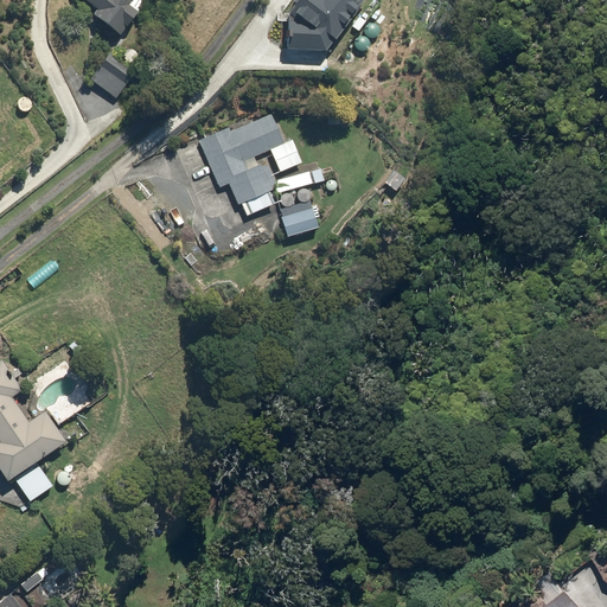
[(120,37),(138,12),(128,5),(132,0),(83,0),(96,10),(93,16),(120,37)]
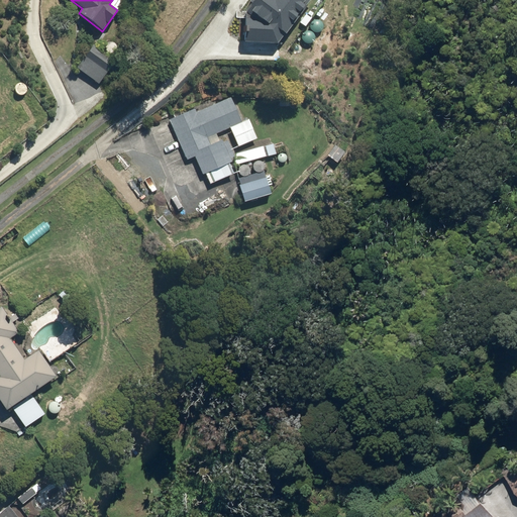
[(249,0),(245,5),(243,39),(276,41),(307,0),(249,0)]
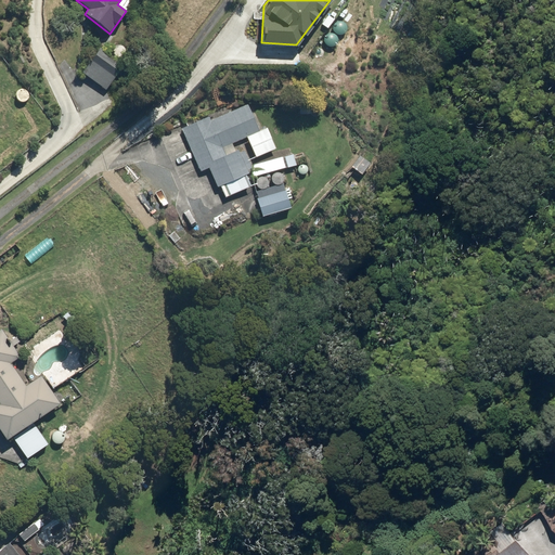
[(100,48),(82,73),(106,90),(125,66),(100,48)]
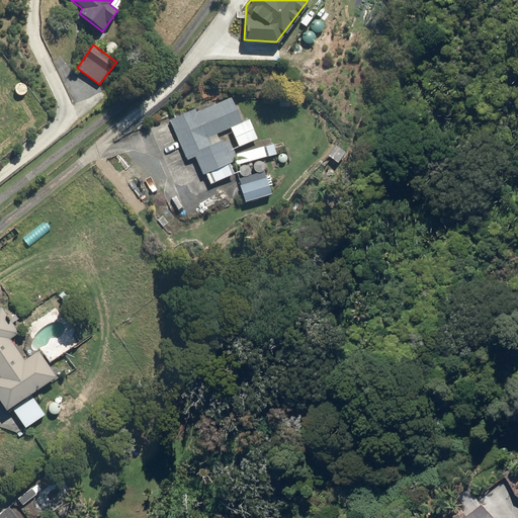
[(242,121),(232,97),(196,112),(195,108),(169,119),(186,160),(194,157),(201,174),(205,172),(210,184),(234,174),(230,164),(232,163),(230,158),(235,156),(228,141),(224,142),(223,139),(210,144),(207,136),(242,121)]
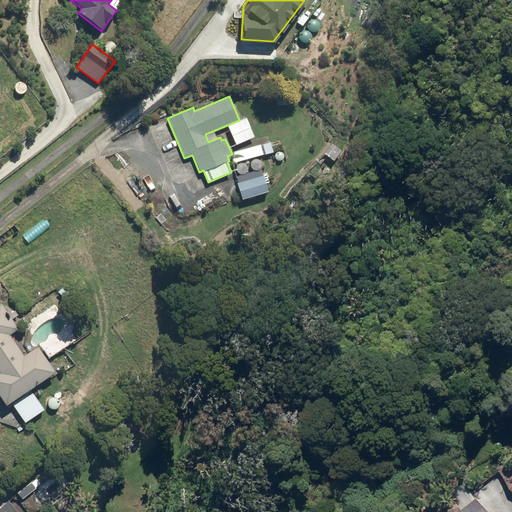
[(246,118),(227,126),(235,144),(254,137),(246,118)]
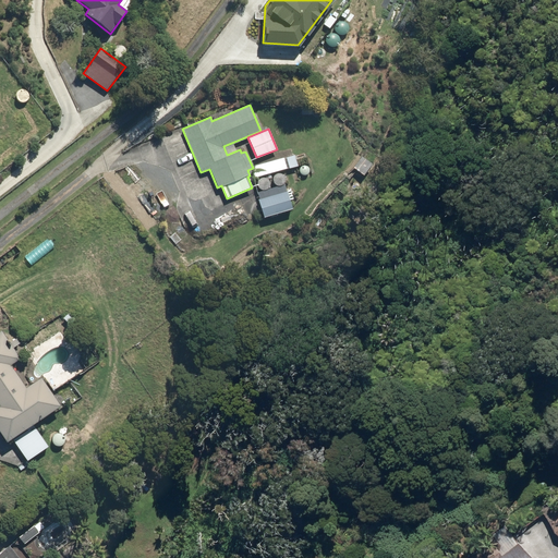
[(363,174),(372,162),(363,156),(354,167),(363,174)]
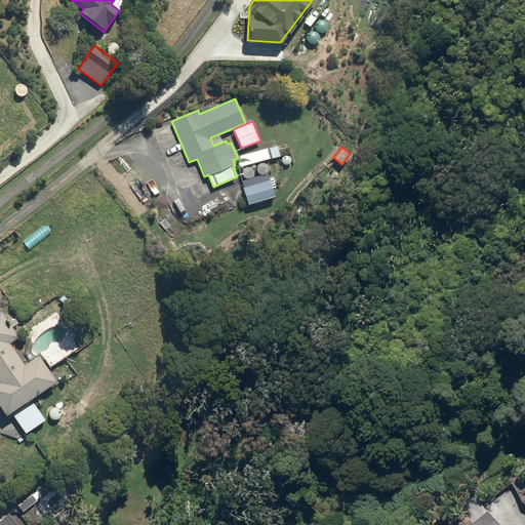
[(270,158),(267,148),(239,156),(238,167),(270,158)]
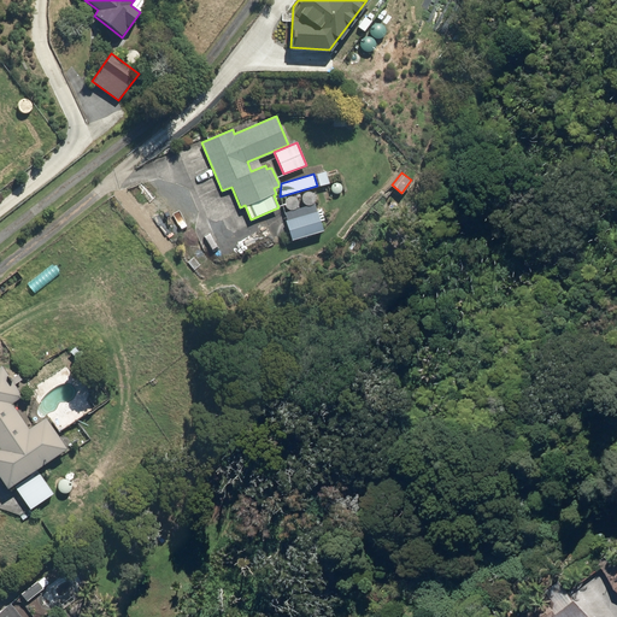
[(291,240),(323,230),(317,211),(286,221),(291,240)]
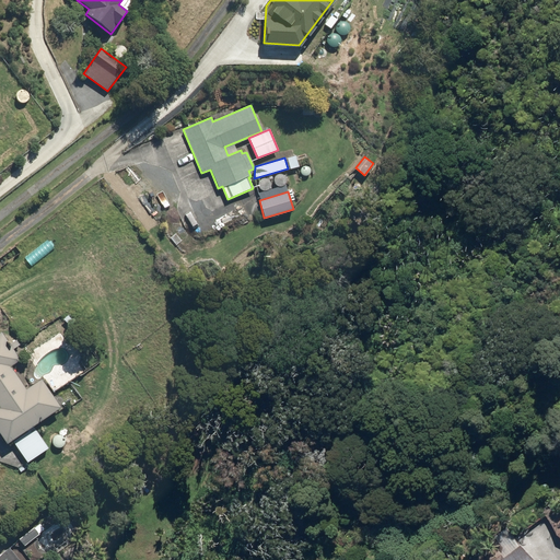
[(24,318),(13,326),(23,341),(35,334),(24,318)]
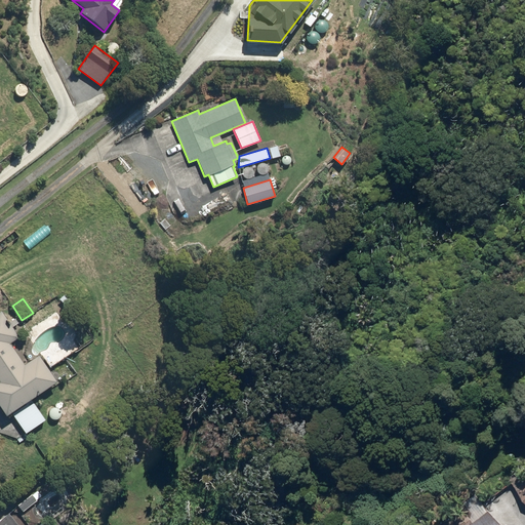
[(9,321),(2,311),(0,312),(0,409),(4,416),(57,382),(39,355),(24,364),(10,344),(18,337),(11,328),(19,323),(15,317),(9,321)]
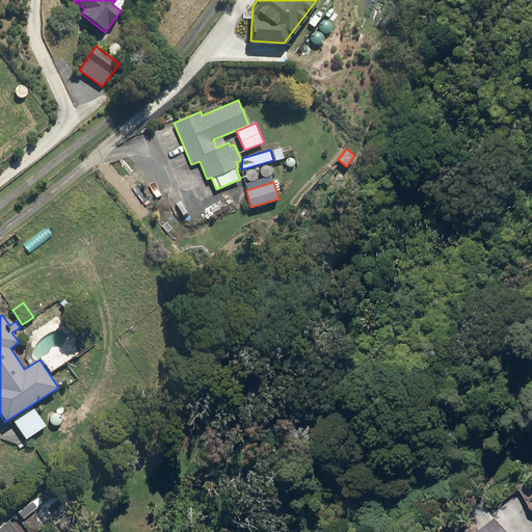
[(12,419),(25,439),(46,425),(33,405),(12,419)]
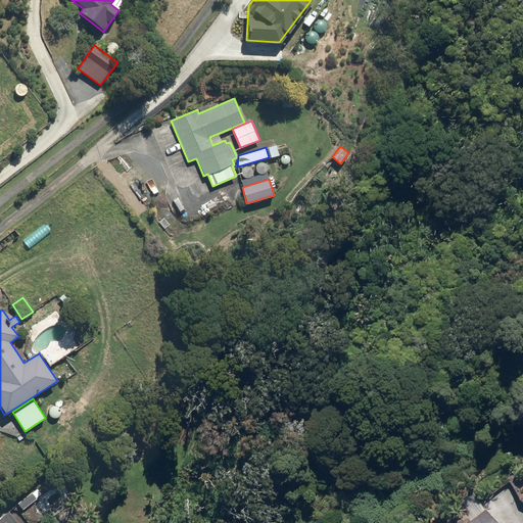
[(522,467),(510,477),(522,500),(522,467)]
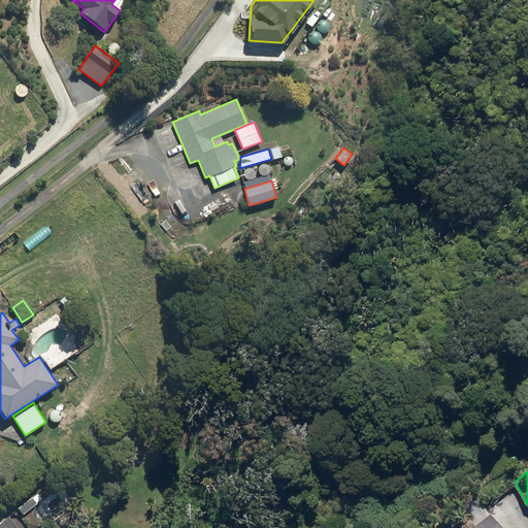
[(501,527),(491,514),(471,527),(501,527)]
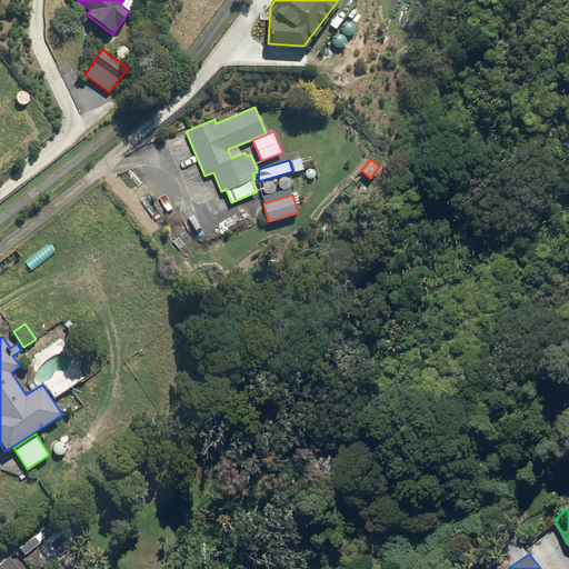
[(19,568),(10,556),(0,562),(0,568),(19,568)]
